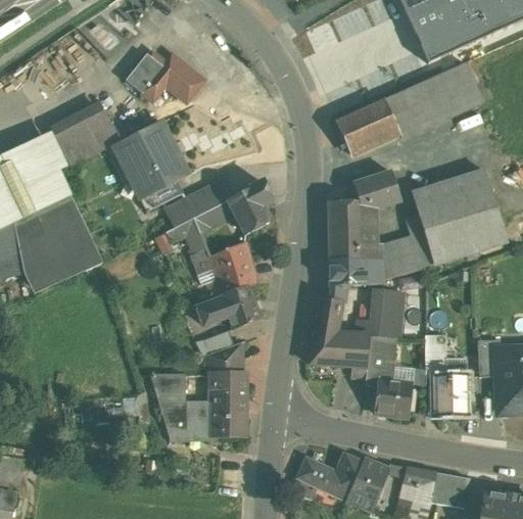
[(399,0),(427,62),(522,19),(522,0),(399,0)]
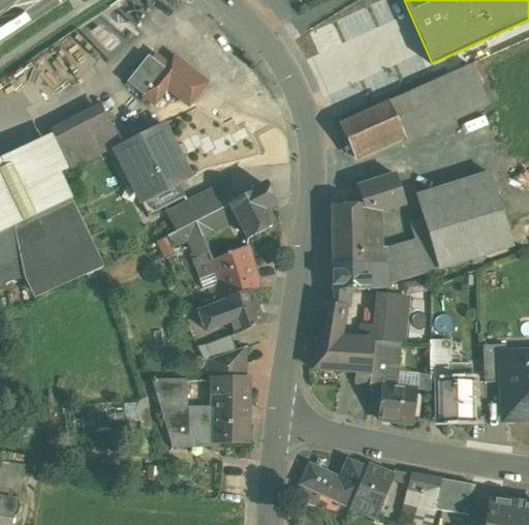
[(148,54),(127,81),(144,92),(145,91),(162,67),(163,65),(148,54)]
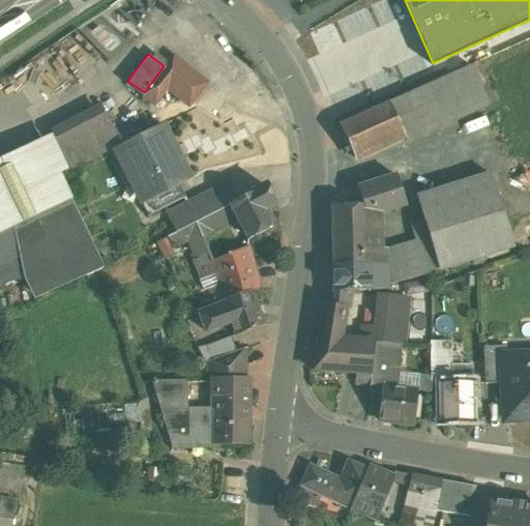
[(472,63),(389,100),(404,133),(406,138),(489,100),(472,63)]
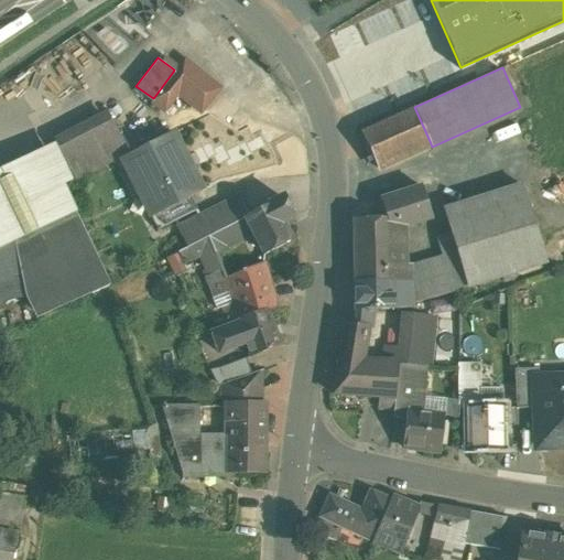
[(173,72),(154,97),(165,106),(177,89),(184,79),(173,72)]
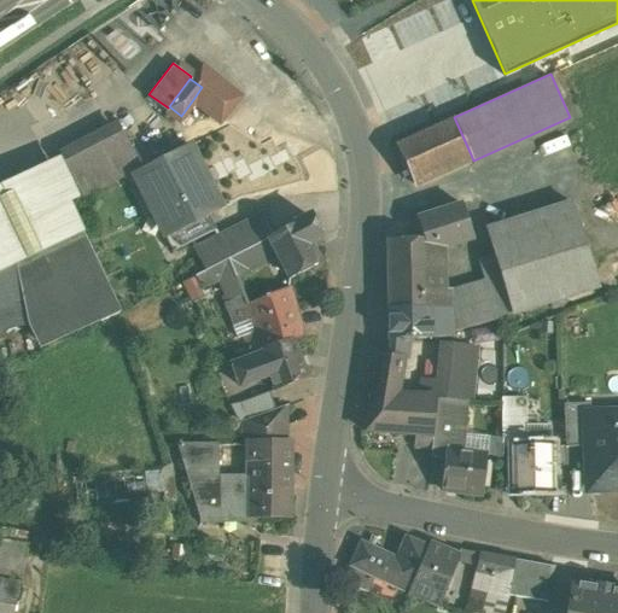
[(233,98),(208,79),(202,87),(194,98),(219,117),(233,98)]
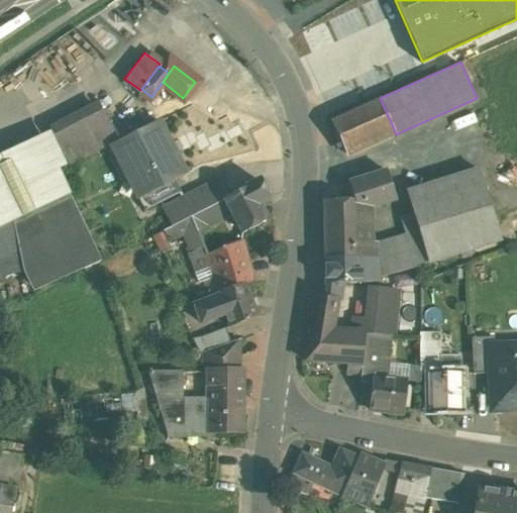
[(380,98),(331,119),(345,150),(394,129),(380,98)]
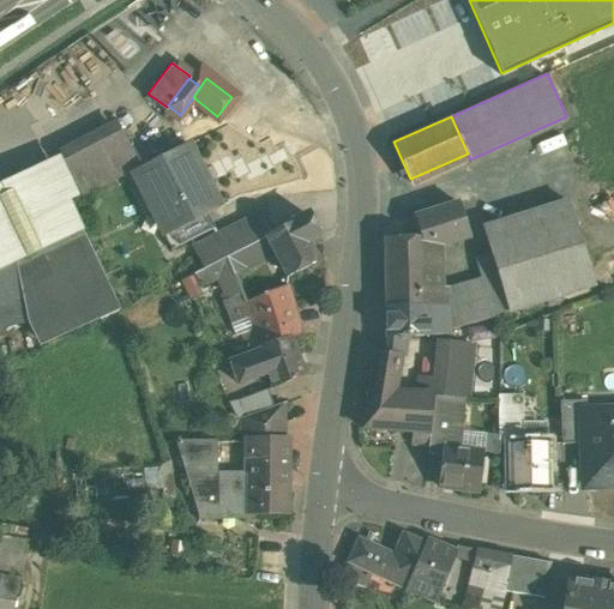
[(120,127),(66,155),(83,190),(138,161),(120,127)]
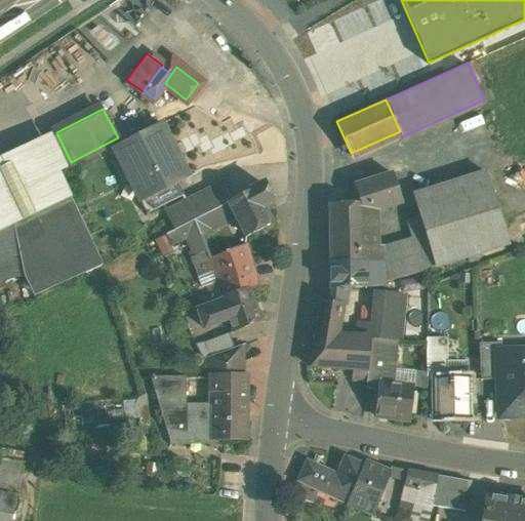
[(161,120),(114,146),(123,163),(124,162),(143,198),(155,192),(177,179),(189,173),(161,120)]
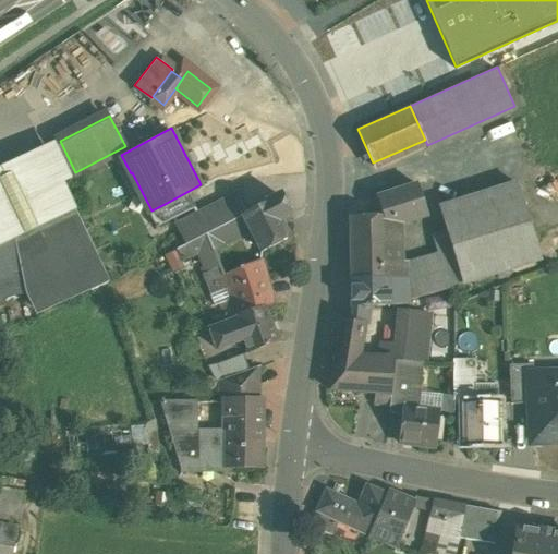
[(49,152),(0,175),(0,249),(17,245),(15,237),(75,208),(49,152)]
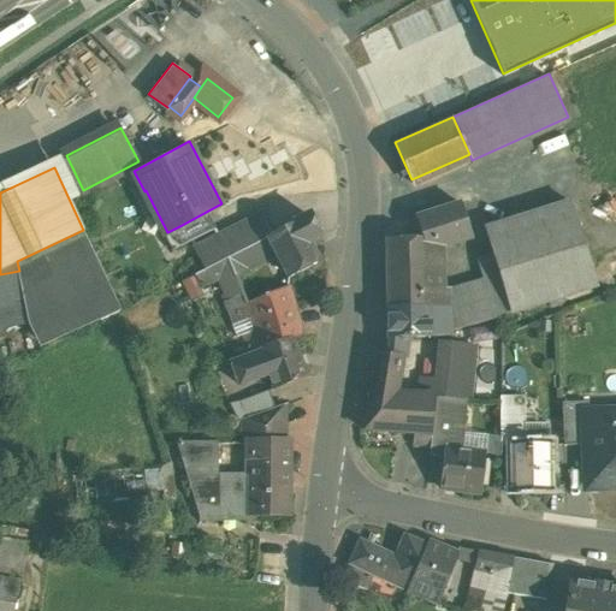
[(615,190),(604,187),(598,208),(615,213),(615,190)]
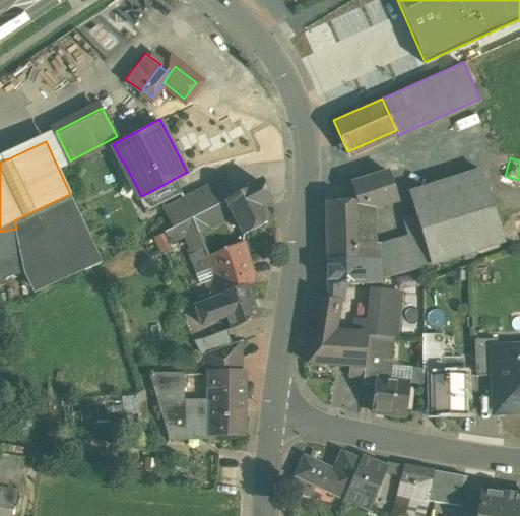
[(481,168),(409,190),(420,228),(421,233),(431,261),(462,252),(463,257),(475,253),(473,248),(504,239),(481,168)]
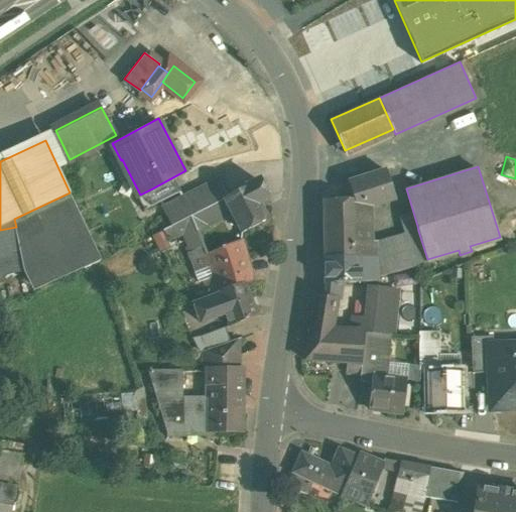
[(386,168),(348,179),(354,198),(366,198),(366,206),(395,197),(386,168)]
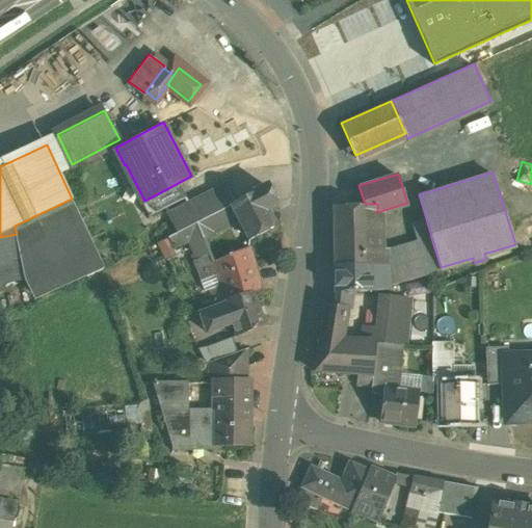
[(227,180),(186,201),(187,203),(195,220),(232,202),(236,200),(227,180)]
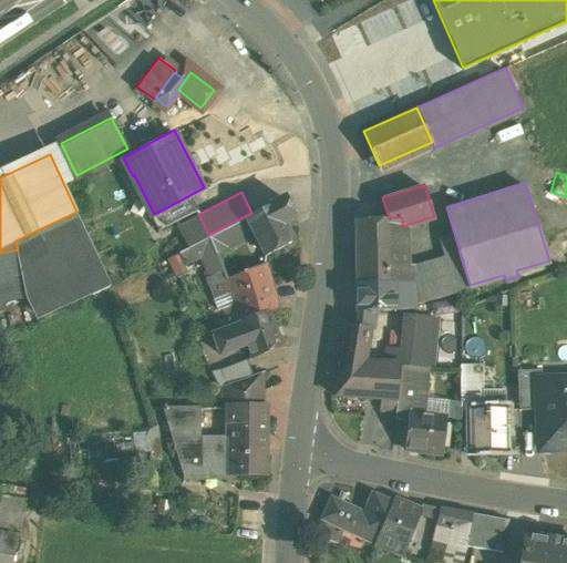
[(192,194),(167,207),(174,219),(197,206),(192,194)]
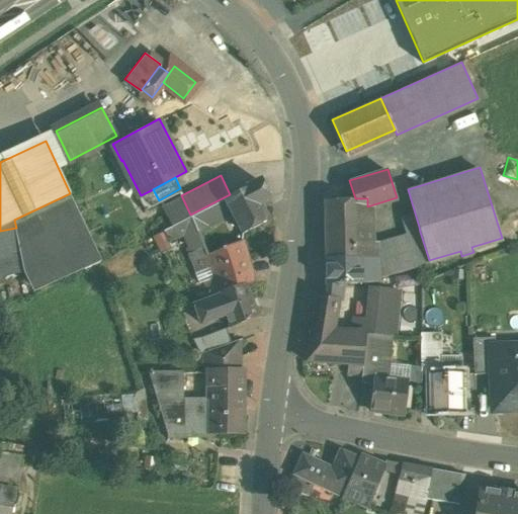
[(230,194),(226,196),(233,211),(243,230),(266,219),(258,200),(269,195),(260,179),(230,194)]
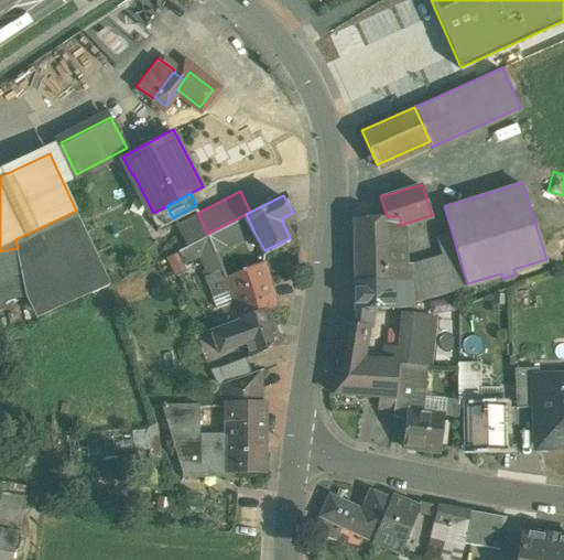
[(166,206),(153,213),(160,225),(173,218),(166,206)]
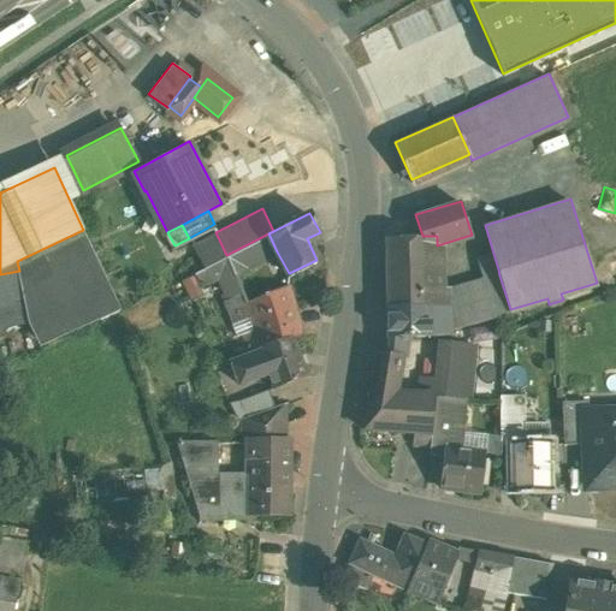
[(83,230),(17,261),(19,271),(30,319),(41,344),(100,318),(93,303),(113,294),(83,230)]
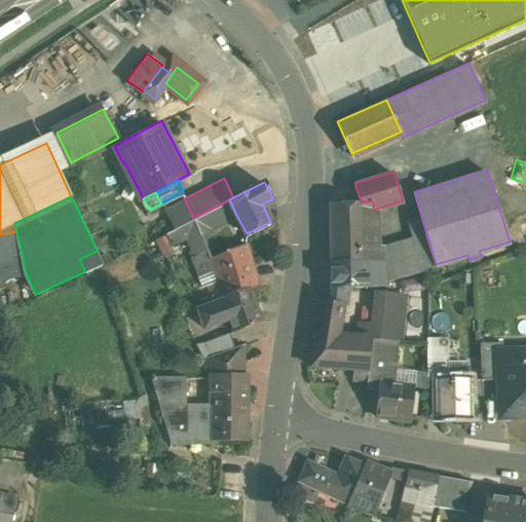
[(229,199),(193,218),(207,250),(209,256),(221,252),(212,227),(236,215),(229,199)]
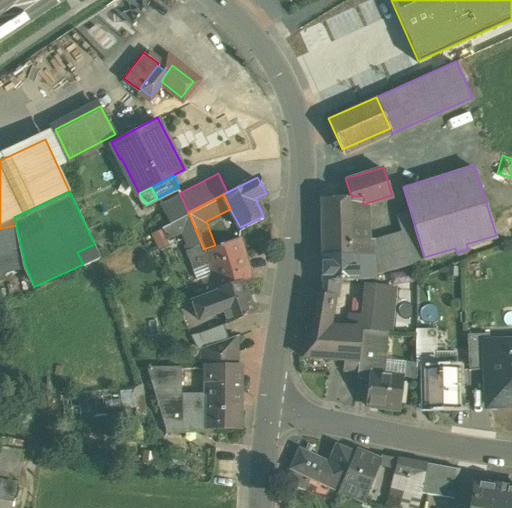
[(180,195),(164,204),(170,221),(172,220),(188,212),(180,195)]
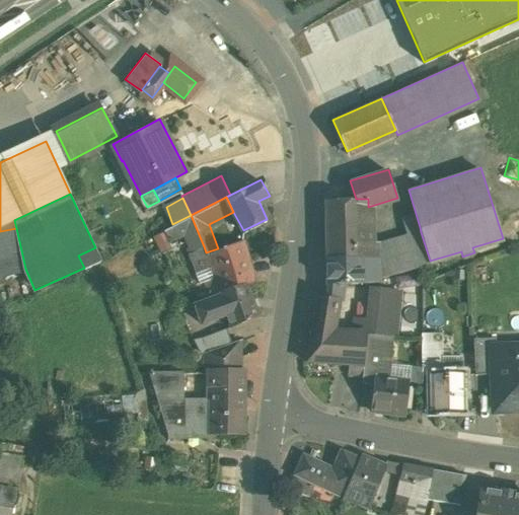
[(356,199),(324,200),(325,258),(341,258),(341,256),(362,255),(362,269),(374,267),(376,276),(378,276),(376,266),(377,265),(374,245),(369,246),(368,207),(368,199),(356,199)]
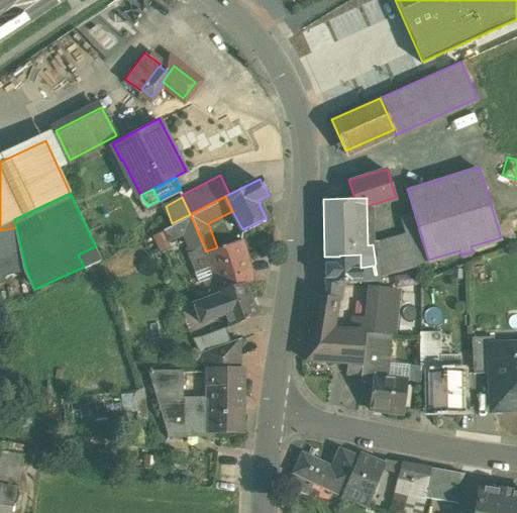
[(413,212),(401,216),(405,229),(418,226),(413,212)]
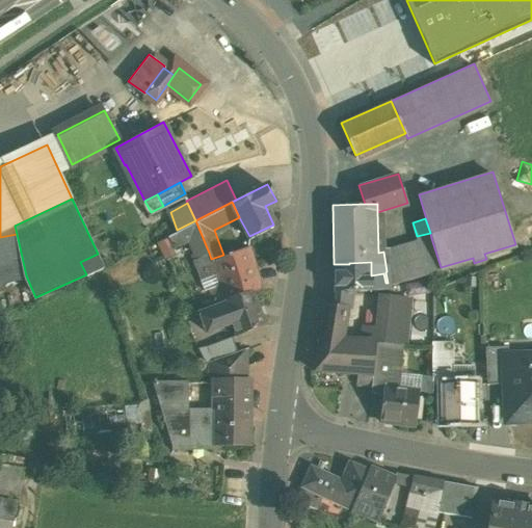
[(195,220),(179,229),(184,239),(189,237),(197,257),(209,253),(195,220)]
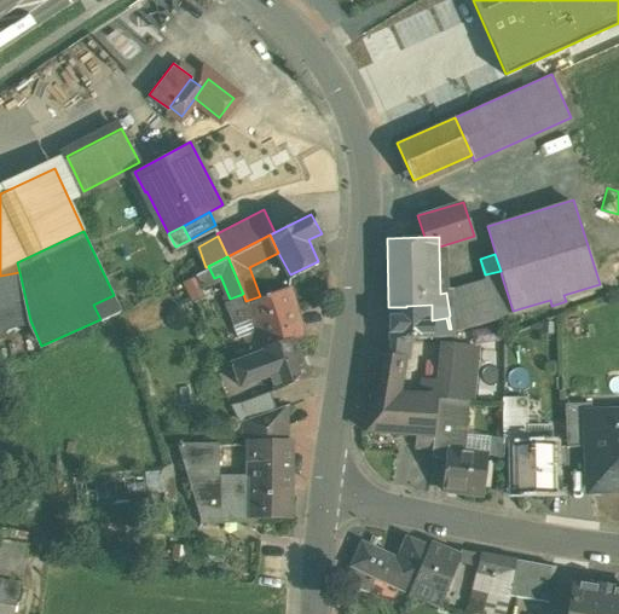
[(501,271),(485,274),(486,281),(502,277),(501,271)]
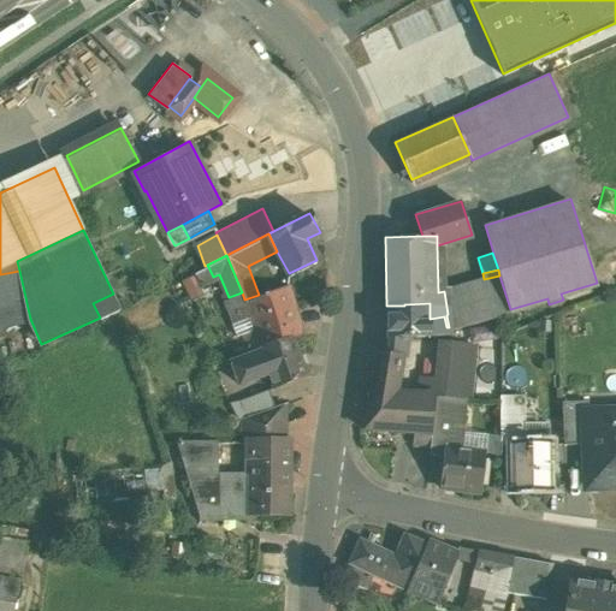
[(19,271),(0,274),(0,325),(30,319),(19,271)]
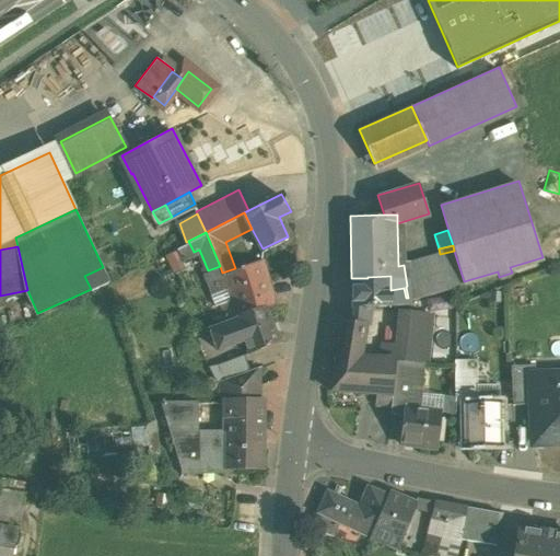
[(440,254),(404,265),(407,286),(406,287),(408,298),(408,299),(453,287),(453,285),(464,281),(454,251),(440,254)]
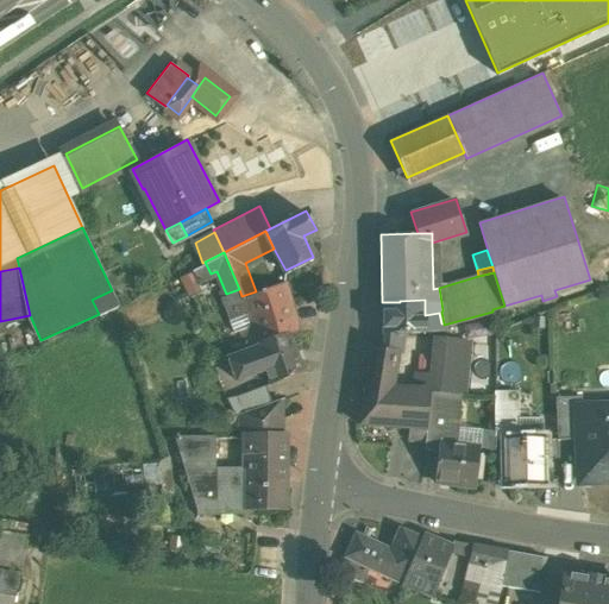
[(242,296),(242,297),(252,322),(255,329),(294,314),(284,280),(242,296)]
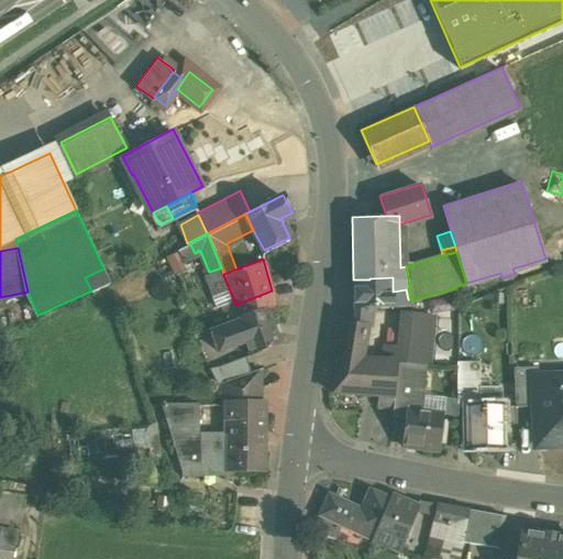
[(209,272),(203,274),(212,294),(229,287),(223,275),(223,274),(221,267),(209,272)]
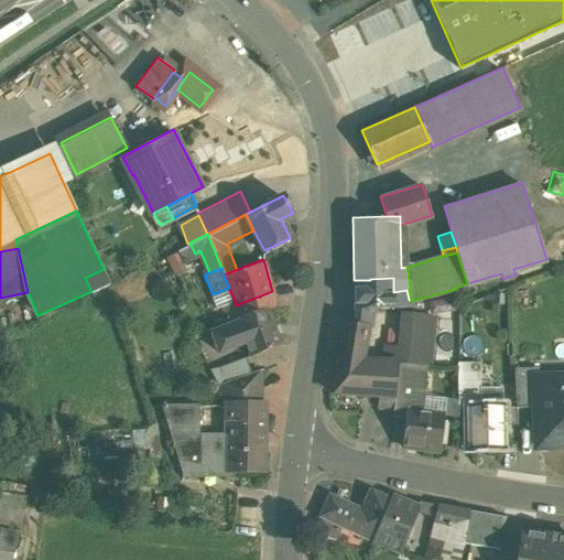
[(104,269),(85,278),(91,291),(110,282),(104,269)]
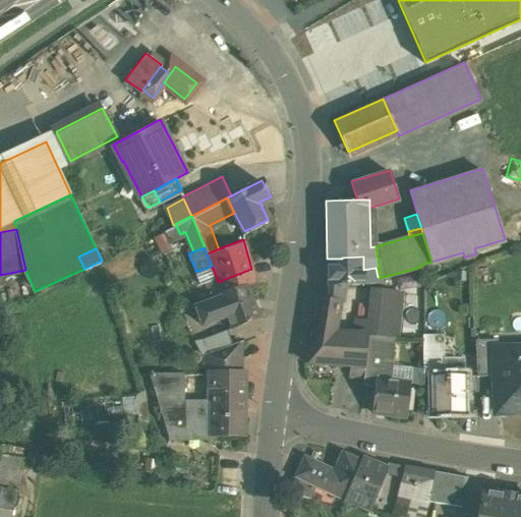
[(363,256),(342,257),(342,259),(327,259),(328,284),(346,283),(380,282),(380,278),(380,277),(378,277),(375,268),(363,270),(363,256)]
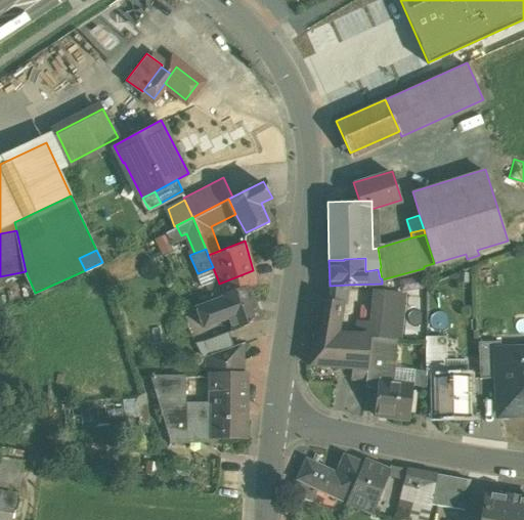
[(213,267),(198,273),(202,284),(208,282),(217,277),(213,267)]
